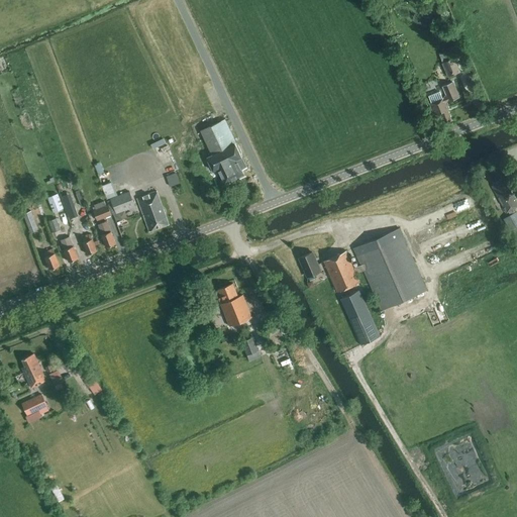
[(450,49),(439,55),(443,64),(454,59),(450,49)]
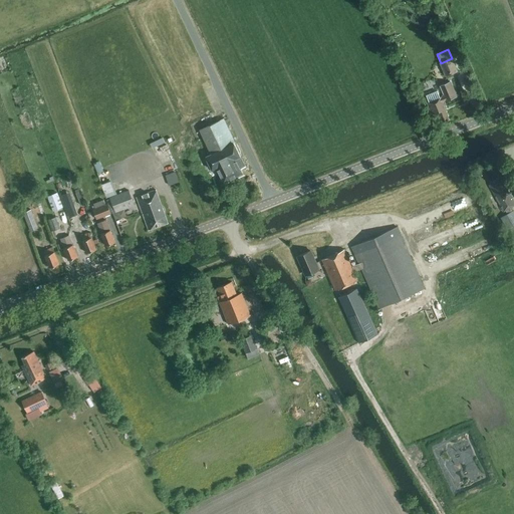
[(457,71),(452,58),(441,63),(446,75),(457,71)]
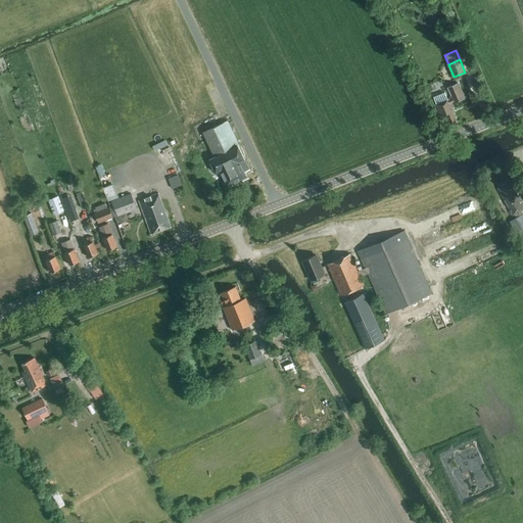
[(448,123),(448,125),(457,122),(453,111),(455,111),(452,104),(465,98),(459,83),(448,87),(452,96),(450,97),(450,98),(447,99),(444,93),(433,97),(436,104),(434,105),(442,126),(448,123)]
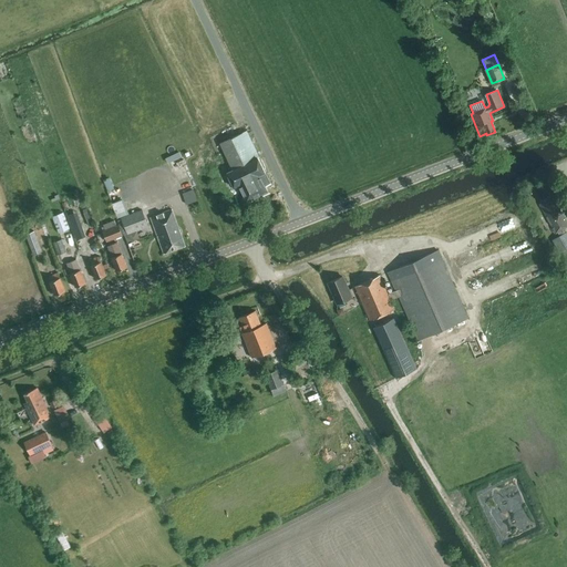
[(265,186),(270,184),(258,158),(259,157),(253,143),(251,143),(249,137),(246,131),(220,144),(233,169),(226,173),(234,188),(239,185),(247,200),(267,192),(265,186)]
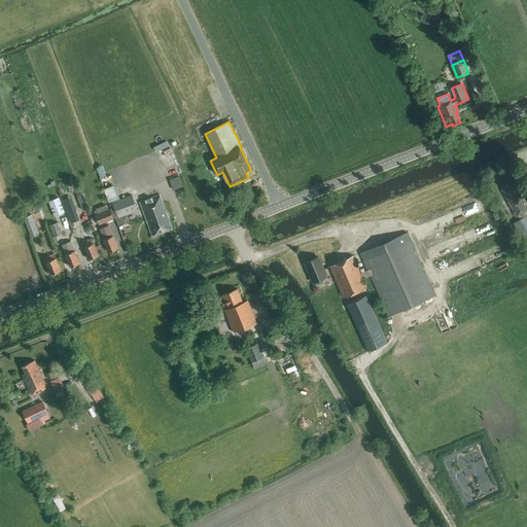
[(98,166),(102,176),(108,175),(105,164),(98,166)]
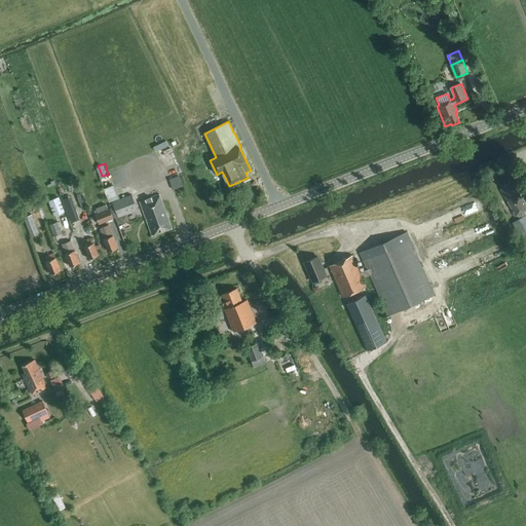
[(182,175),(173,178),(177,188),(185,185),(182,175)]
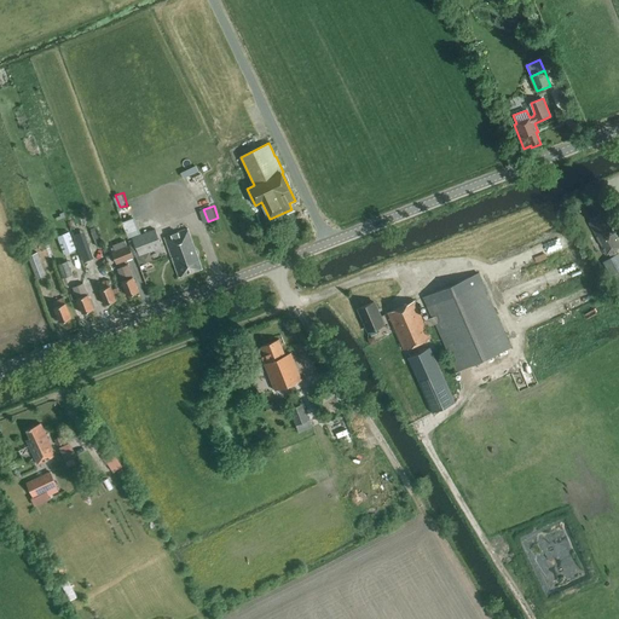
[(131,237),(143,232),(137,215),(125,220),(131,237)]
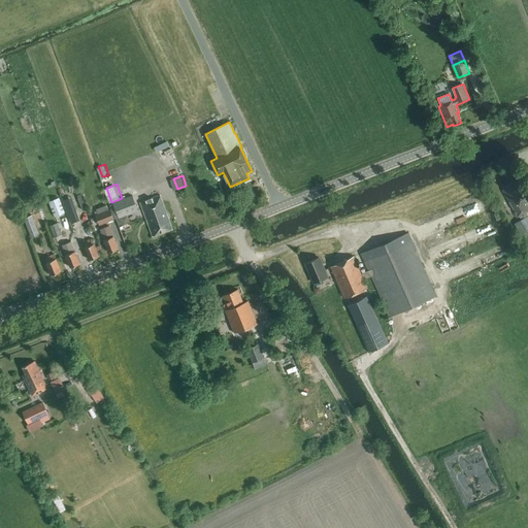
[(121,218),(137,211),(132,196),(112,203),(119,218),(119,219),(121,218)]
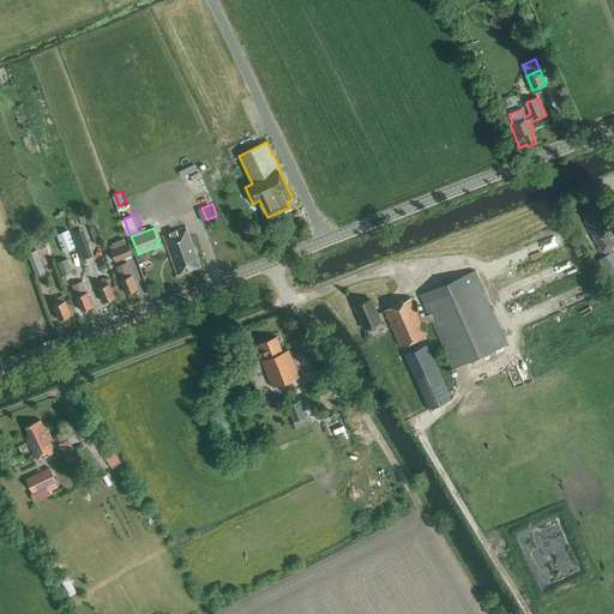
[(178,276),(200,268),(185,228),(163,236),(178,276)]
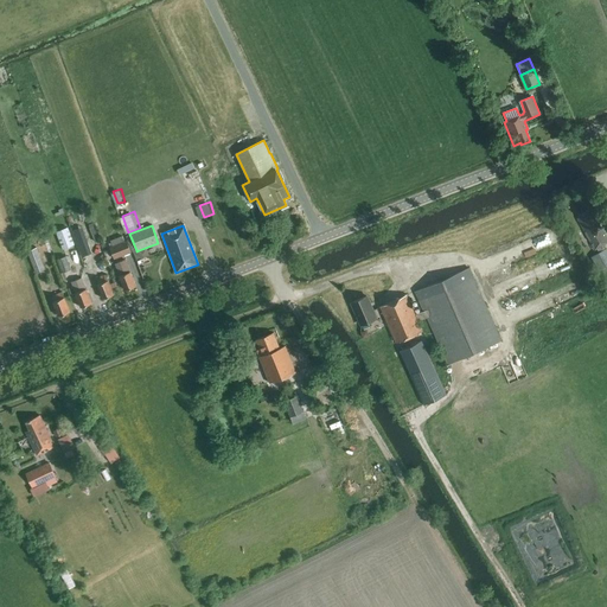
[(74,246),(68,228),(56,231),(63,249),(74,246)]
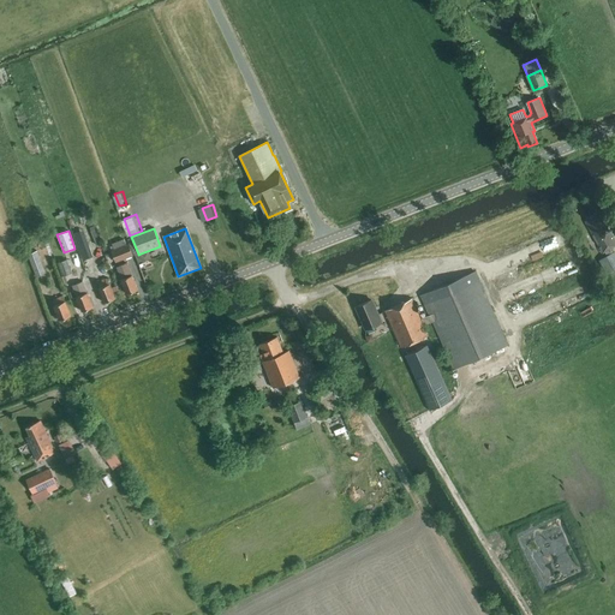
[(95,261),(105,257),(97,239),(88,242),(95,261)]
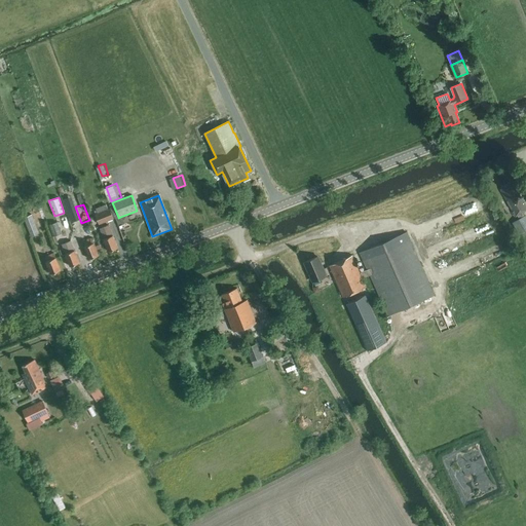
[(109,209),(108,210),(106,204),(96,209),(98,214),(96,215),(100,224),(113,219),(109,209)]
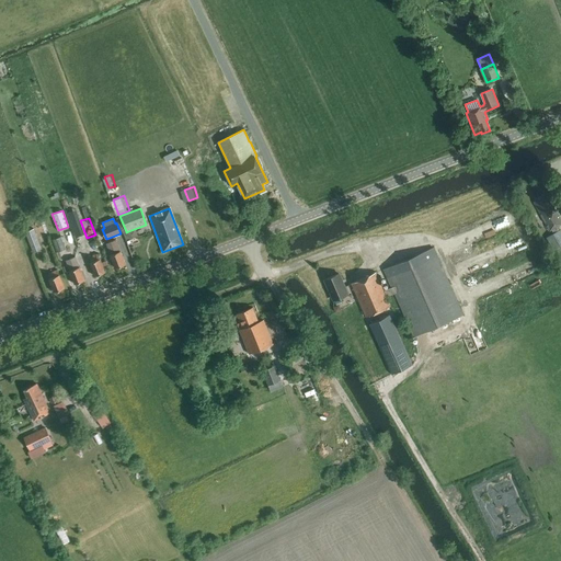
[(41,226),(34,229),(37,237),(44,235),(41,226)]
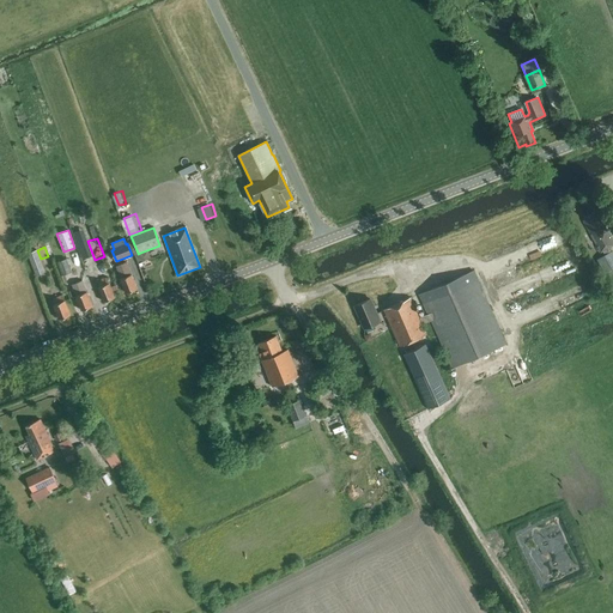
[(41,259),(37,250),(28,254),(36,275),(46,272),(41,259)]
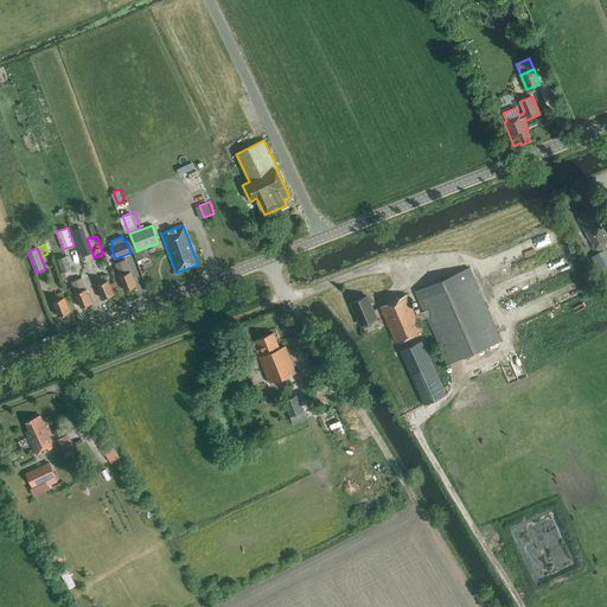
[(62,272),(71,269),(66,255),(57,259),(62,272)]
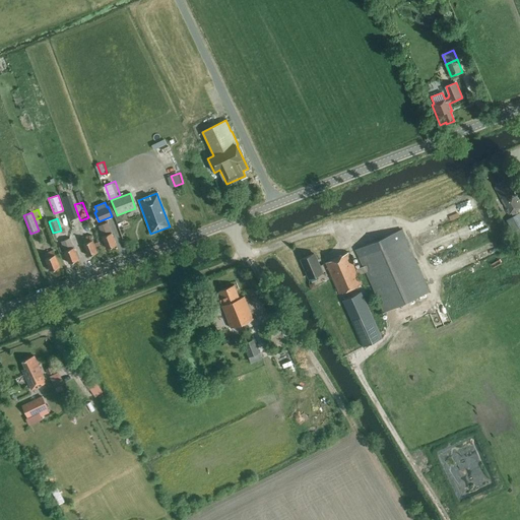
[(116,245),(112,233),(111,233),(107,222),(99,225),(103,237),(107,249),(116,245)]
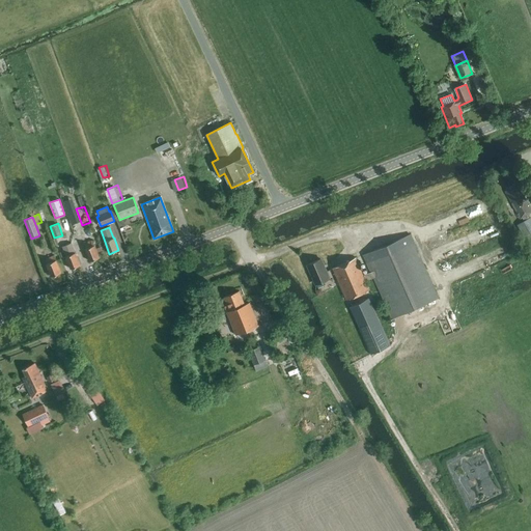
[(333,269),(346,300),(369,290),(365,282),(373,278),(391,318),(438,299),(410,234),(363,255),(370,273),(363,276),(356,258),(333,269)]
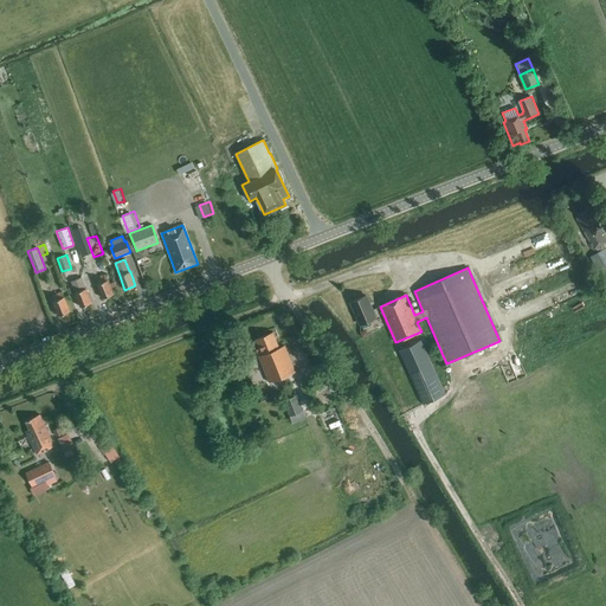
[(103,298),(114,295),(111,288),(109,284),(108,281),(105,281),(103,276),(96,278),(98,284),(97,284),(103,298)]
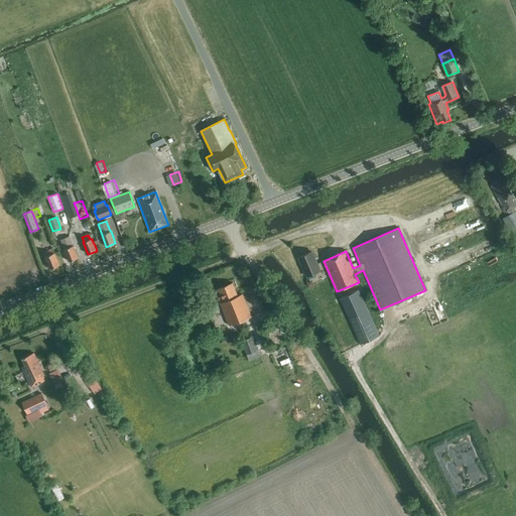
[(78,258),(74,246),(73,246),(70,237),(60,240),(65,249),(63,249),(69,261),(78,258)]
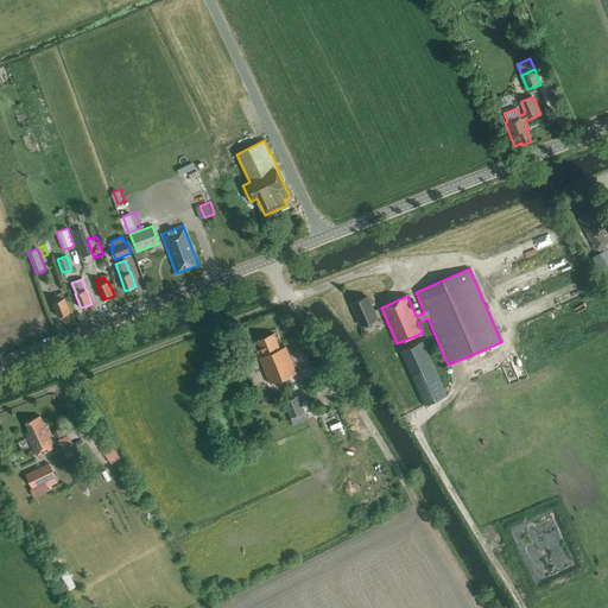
[(580,292),(589,291),(588,282),(578,283),(580,292)]
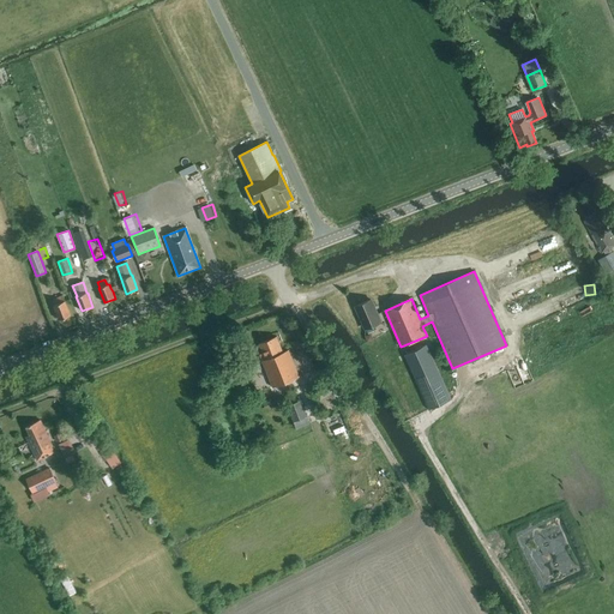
[(64,295),(53,300),(55,305),(54,306),(59,320),(71,315),(65,301),(66,301),(64,295)]
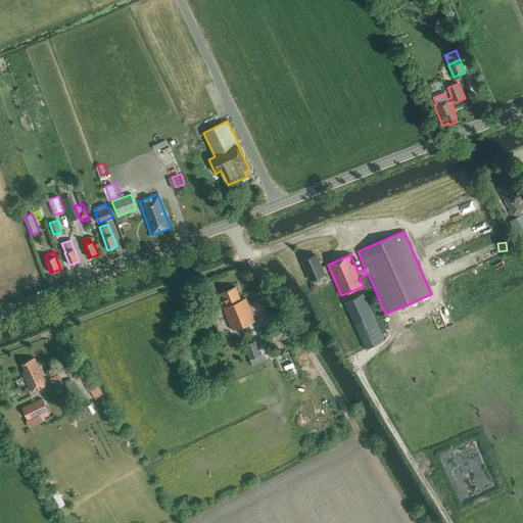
[(302,262),(311,280),(324,275),(316,255),(302,262)]
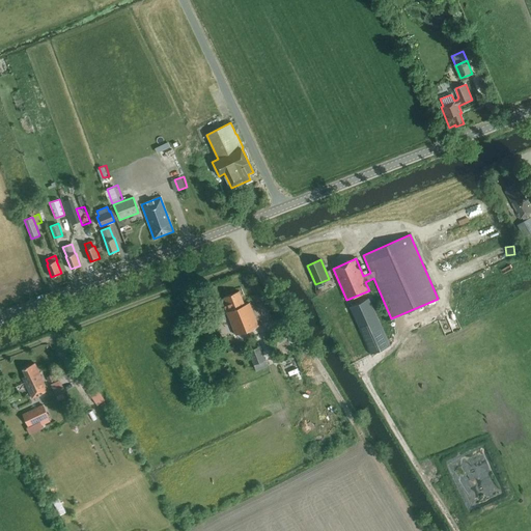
[(235,335),(258,326),(249,303),(245,305),(240,291),(224,298),(229,311),(226,312),(235,335)]
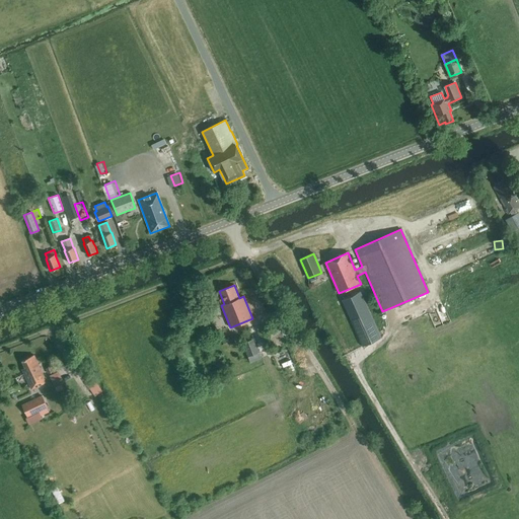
[(382,338),(361,291),(341,299),(363,347),(382,338)]
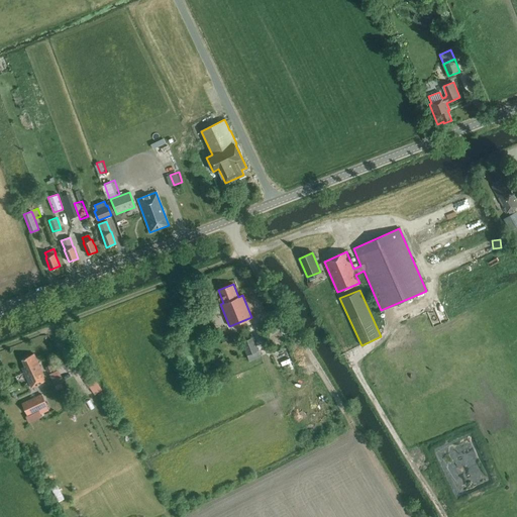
[(273,345),(286,340),(282,330),(281,331),(277,322),(267,327),(270,335),(269,335),(273,345)]
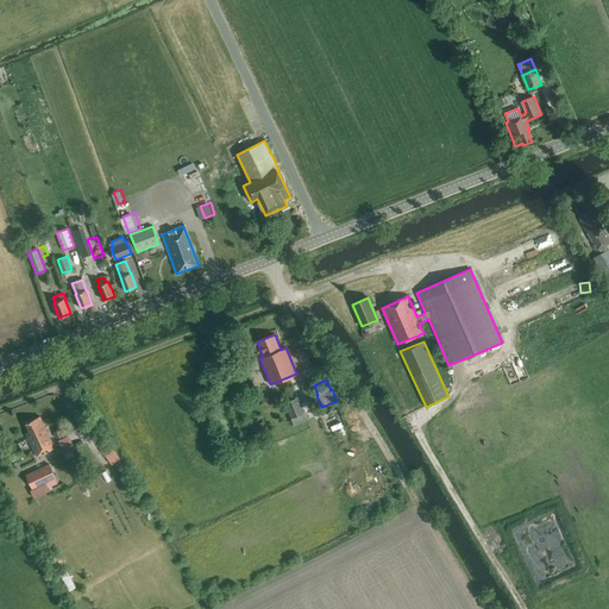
[(284,402),(292,419),(294,426),(308,420),(306,413),(299,397),(284,402)]
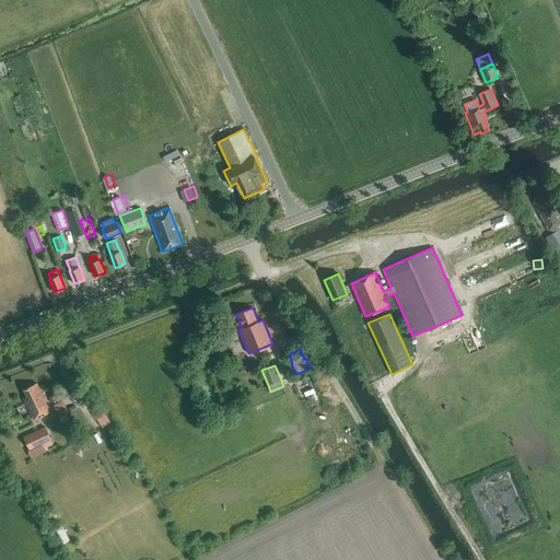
[(34,419),(51,411),(37,382),(24,388),(27,396),(24,398),(34,419)]
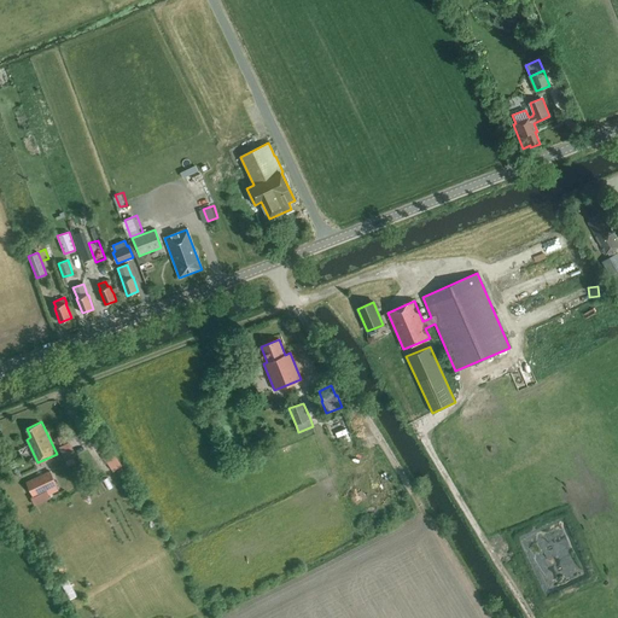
[(58,444),(65,442),(62,435),(54,437),(58,444)]
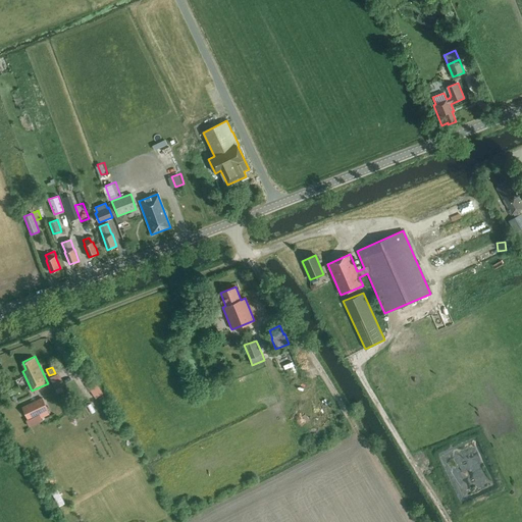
[(62,371),(52,375),(58,393),(68,389),(62,371)]
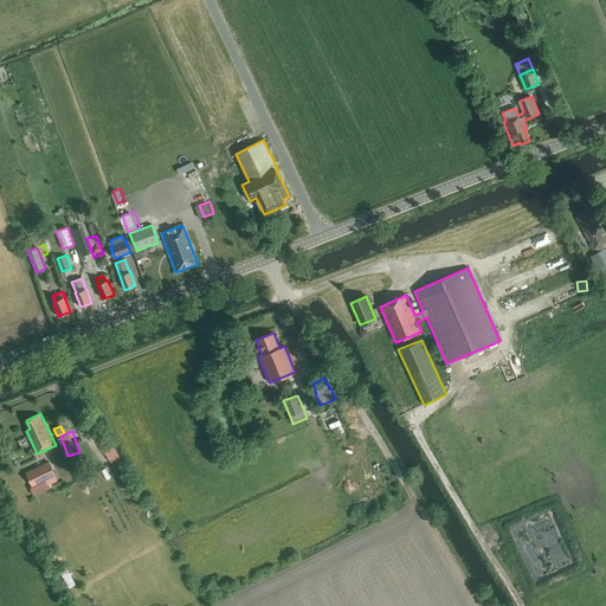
[(104,433),(97,438),(101,444),(100,445),(103,451),(111,445),(104,433)]
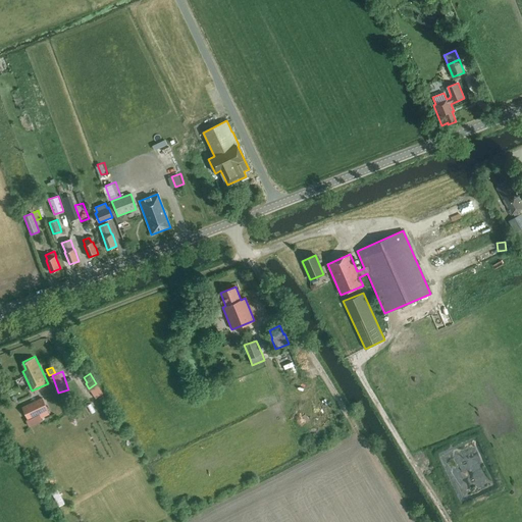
[(21,407),(28,420),(48,410),(43,398),(21,407)]
